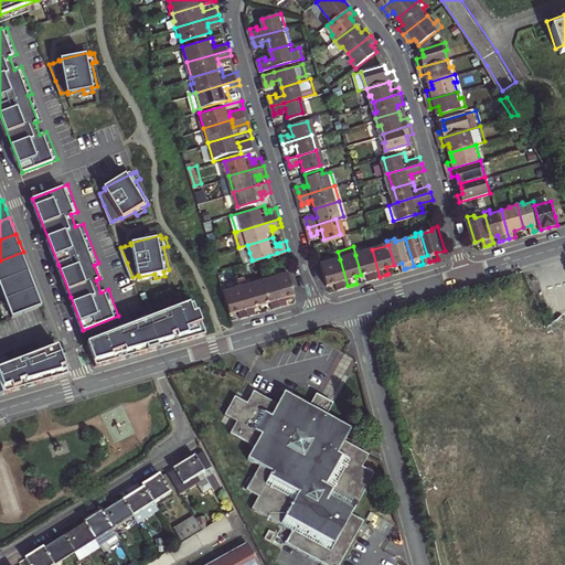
[(375,278),(380,277),(372,249),(355,255),(361,275),(372,272),(373,278),(375,278)]
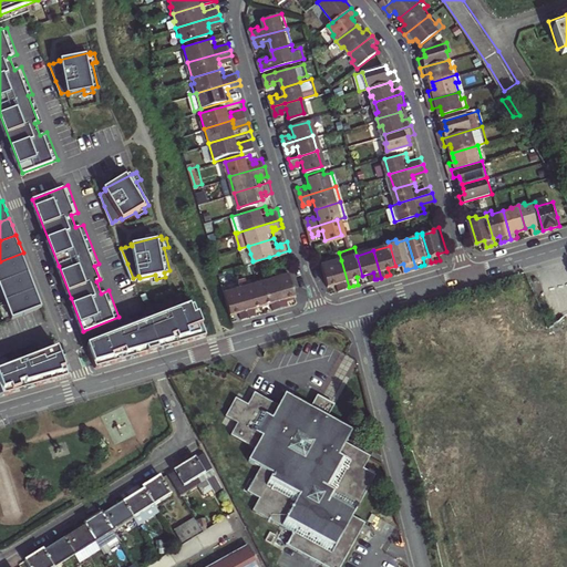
[(23,253),(0,261),(0,281),(30,270),(27,261),(23,253)]
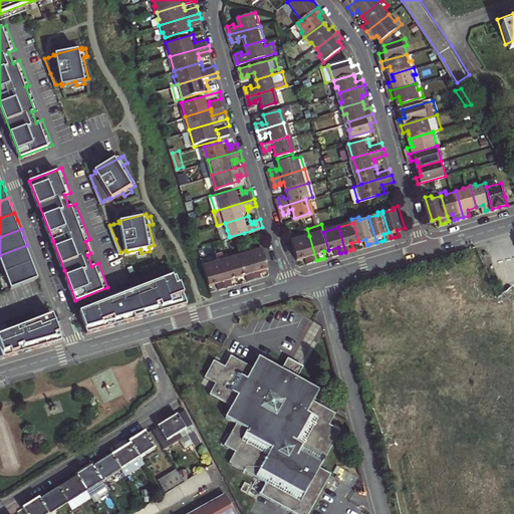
[(229,236),(227,230),(220,232),(222,238),(229,236)]
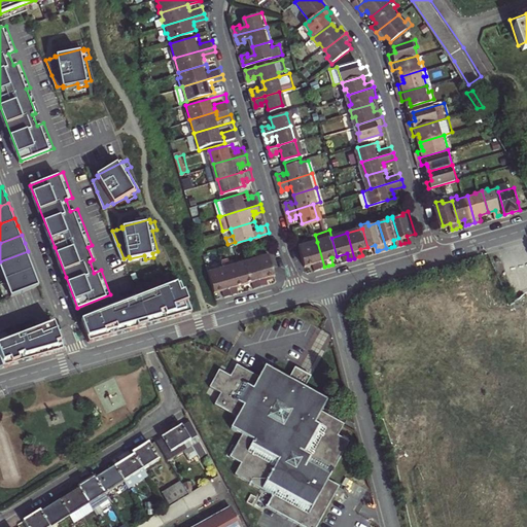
[(321,268),(324,267),(317,242),(302,247),(307,265),(317,262),(318,269),(321,268)]
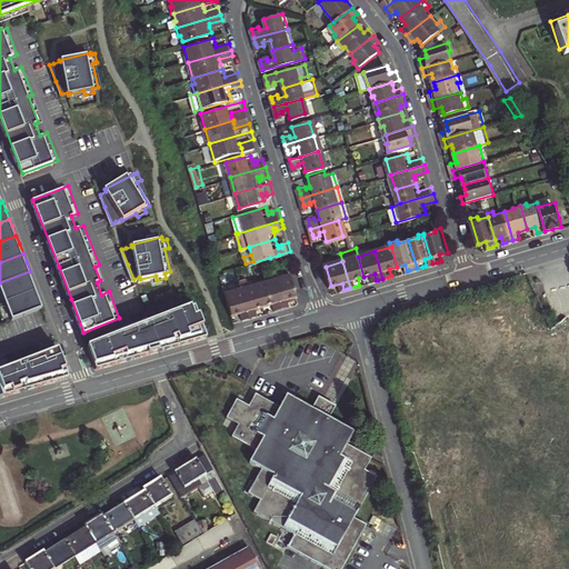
[(30,271),(0,282),(0,283),(6,300),(37,288),(32,278),(30,271)]
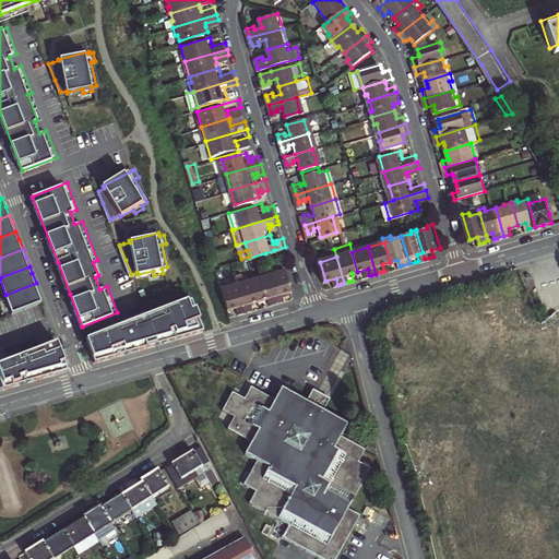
[(295,293),(293,285),(288,272),(272,276),(281,302),(286,300),(289,299),(288,295),(295,293)]
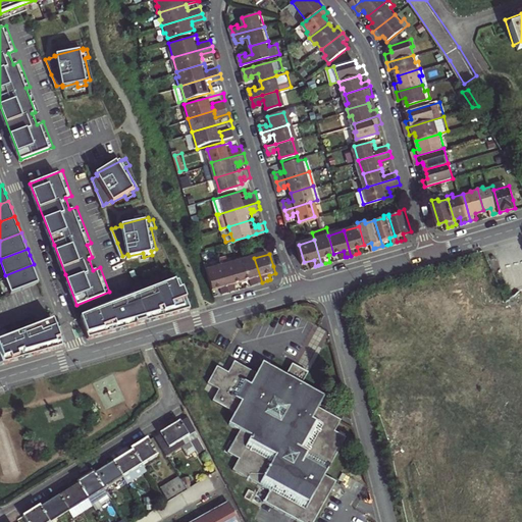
[(254,258),(240,262),(246,281),(253,279),(254,284),(256,283),(262,282),(254,258)]
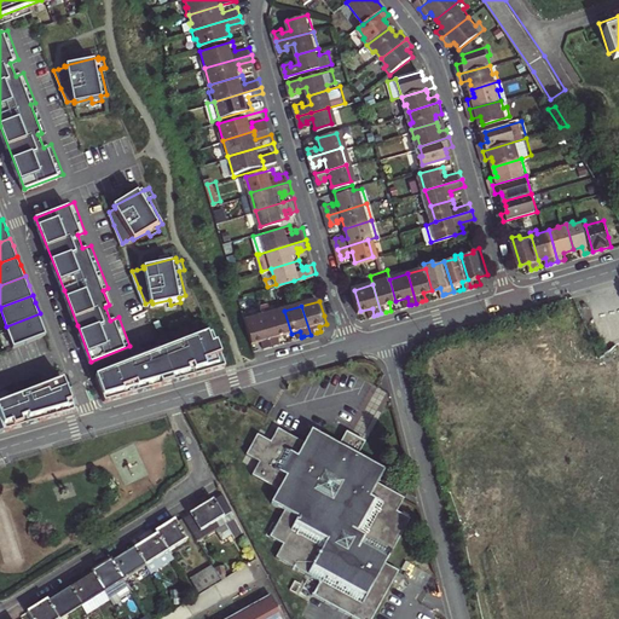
[(287,341),(284,336),(291,334),(284,311),(266,316),(276,345),(283,342),(287,341)]
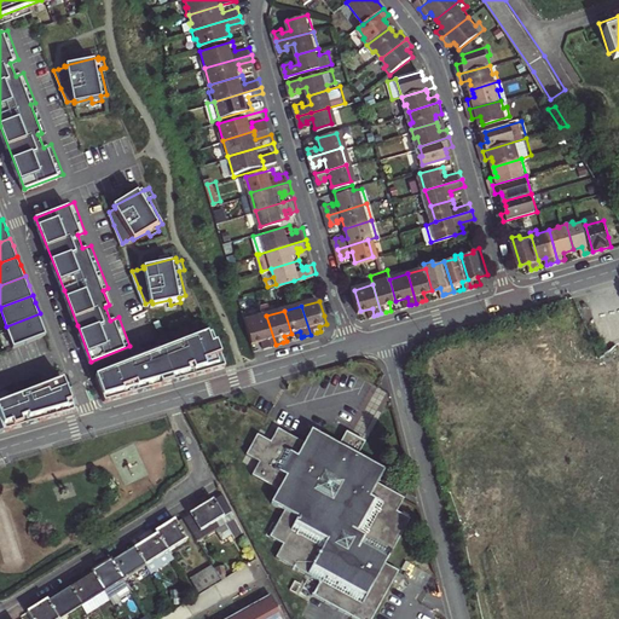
[(40,313),(6,327),(15,346),(47,333),(42,322),(40,313)]
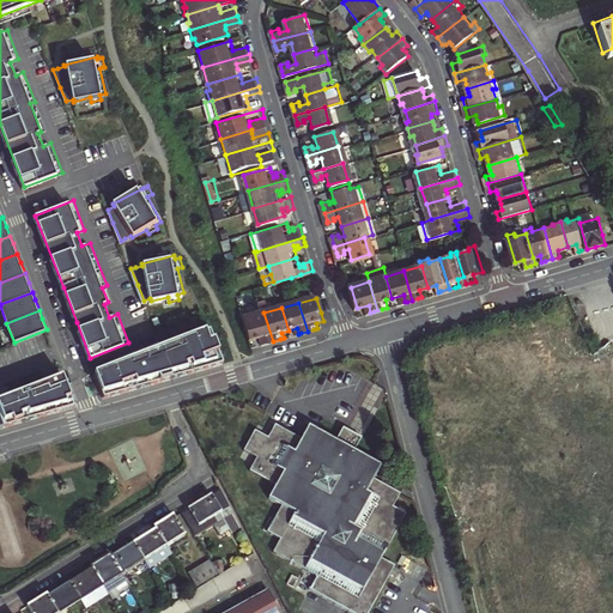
[(262,339),(263,344),(269,343),(273,341),(263,313),(246,319),(252,341),(262,339)]
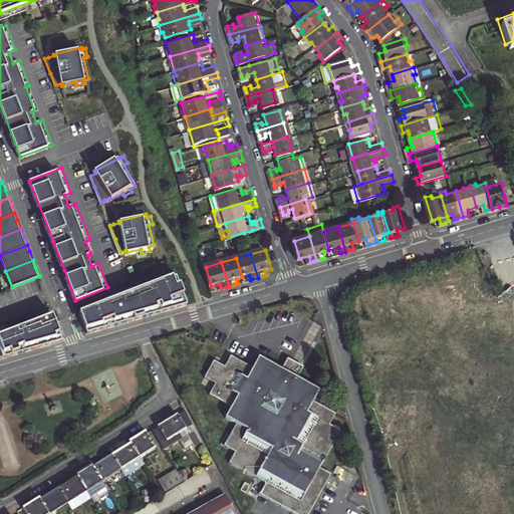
[(459,281),(473,277),(470,263),(456,267),(459,281)]
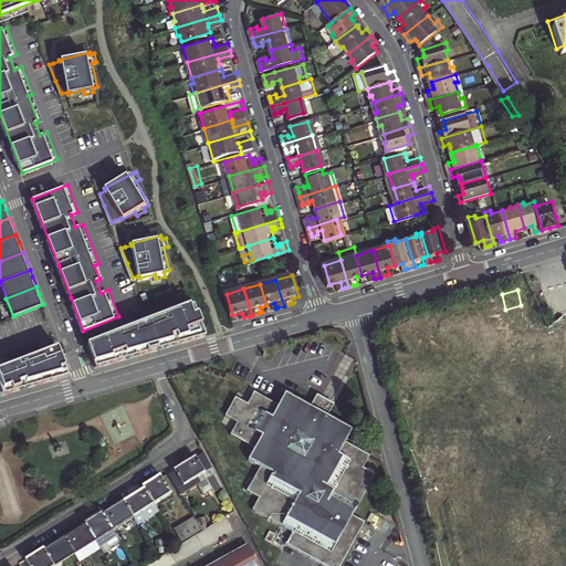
[(196,302),(88,344),(97,366),(135,355),(138,354),(165,346),(186,339),(208,333),(198,308),(196,302)]
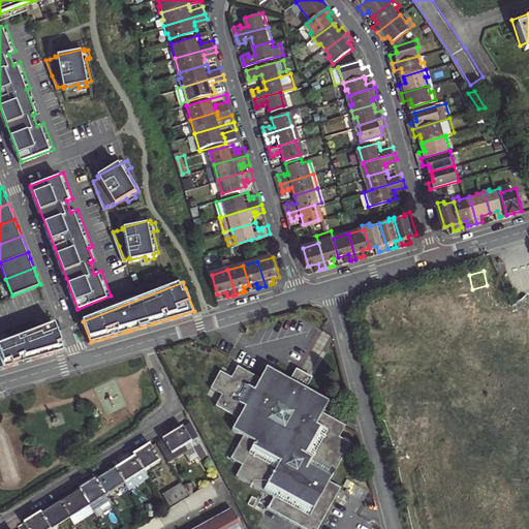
[(459,294),(462,307),(478,302),(474,290),(459,294)]
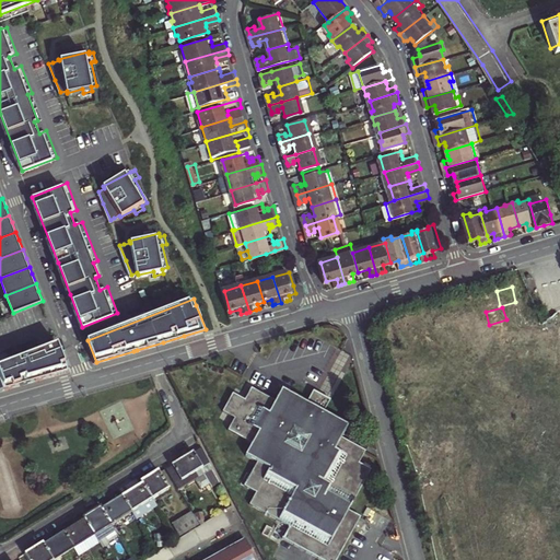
[(59,342),(0,364),(0,375),(4,388),(56,373),(69,370),(59,342)]
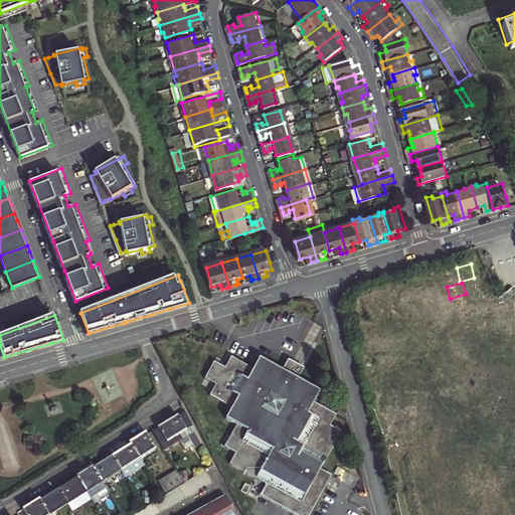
[(326,389),(303,376),(289,368),(267,355),(260,366),(235,352),(229,362),(218,356),(208,371),(220,378),(214,389),(236,402),(229,413),(240,419),(228,441),(239,448),(233,457),(270,479),(264,489),(308,514),(312,514),(336,473),(325,467),(346,430),(335,422),(339,416),(341,412),(320,400),(326,389)]
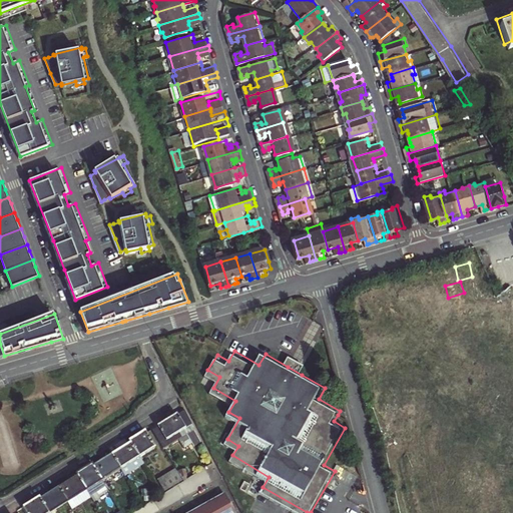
[(309,364),(295,356),(288,367),(302,375),(309,364)]
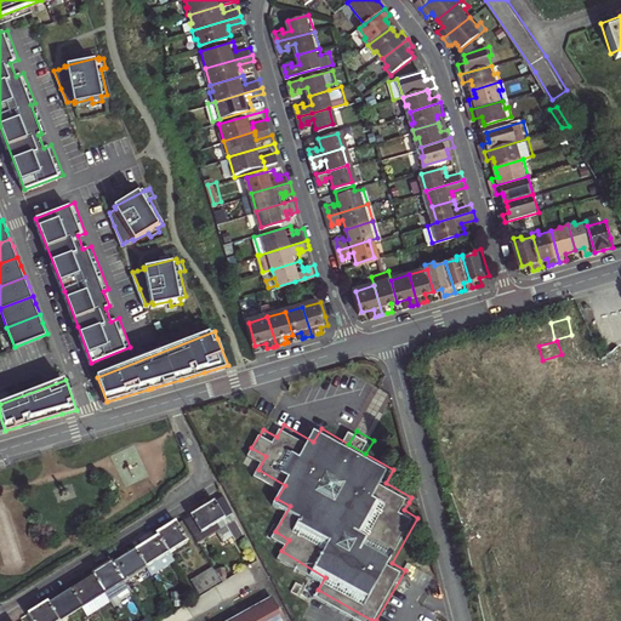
[(206,502),(188,513),(203,537),(221,528),(227,536),(237,531),(238,535),(248,530),(227,490),(206,502)]
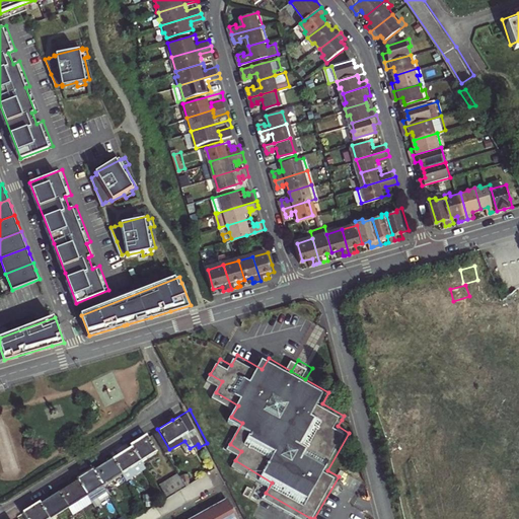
[(134,441),(135,442),(144,457),(160,448),(150,431),(142,436),(134,441)]
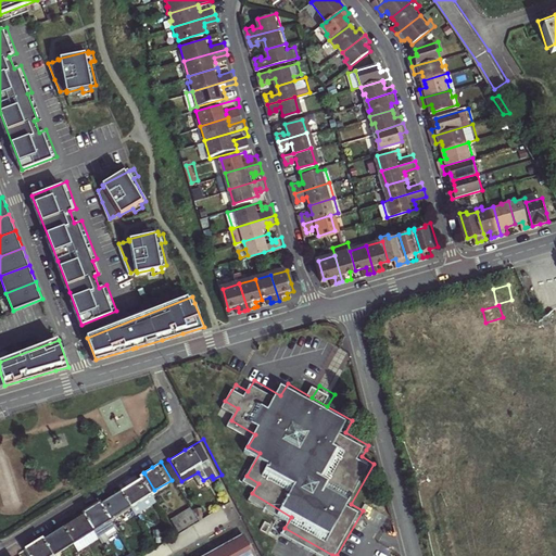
[(135,479),(124,487),(134,502),(139,510),(160,498),(154,490),(144,474),(135,479)]
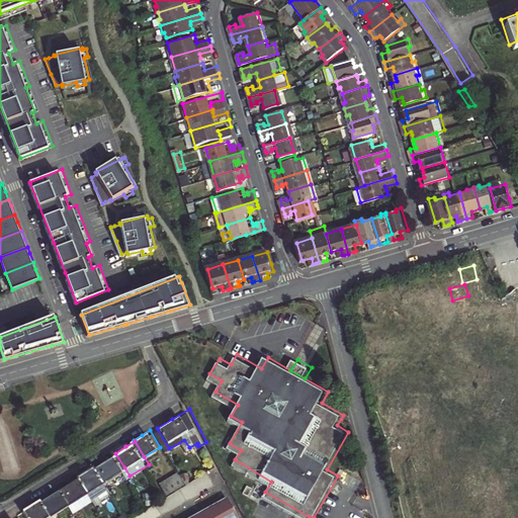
[(108,456),(96,464),(105,480),(124,467),(115,453),(108,456)]
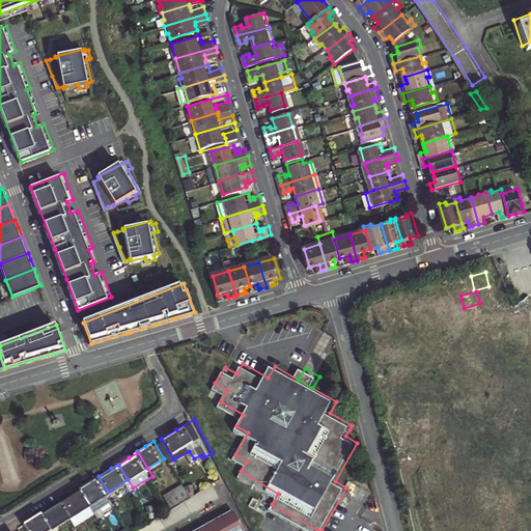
[(91,480),(82,485),(82,486),(96,509),(113,500),(108,492),(99,476),(99,475),(91,480)]
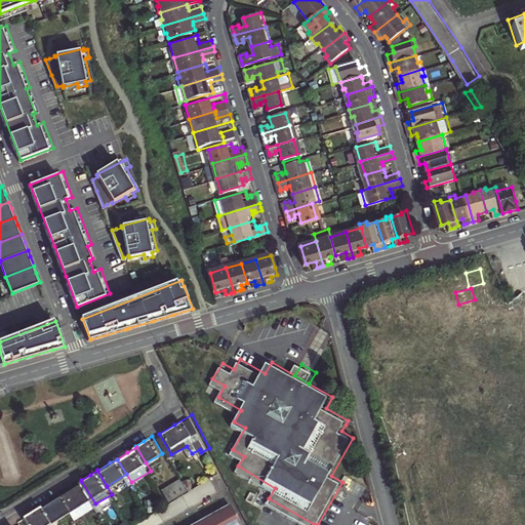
[(172,497),(189,488),(180,475),(165,485),(172,497)]
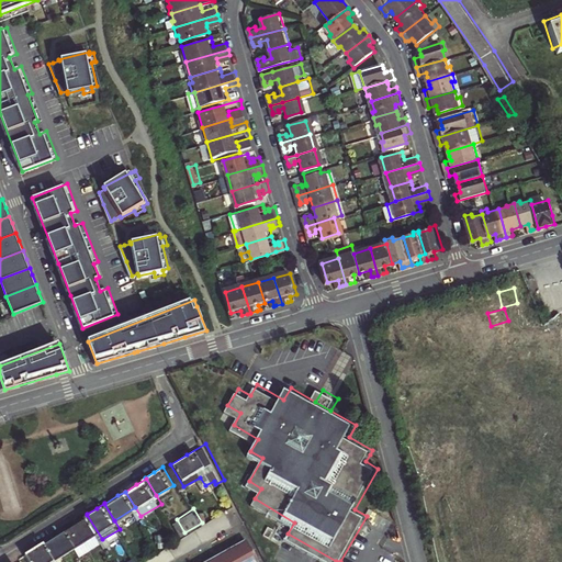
[(103,541),(102,539),(87,515),(78,520),(67,527),(77,543),(82,554),(103,541)]
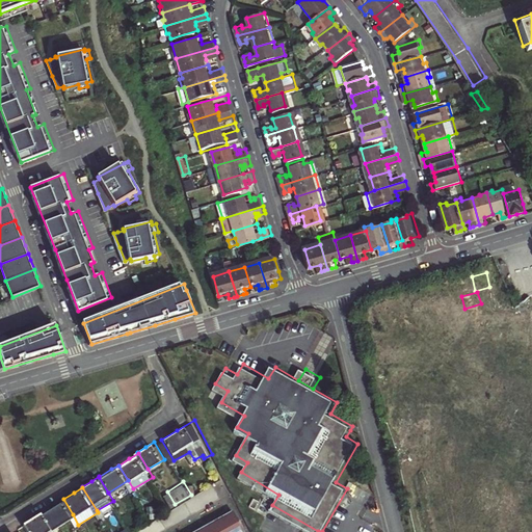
[(54,505),(44,511),(53,526),(73,514),(63,499),(54,505)]
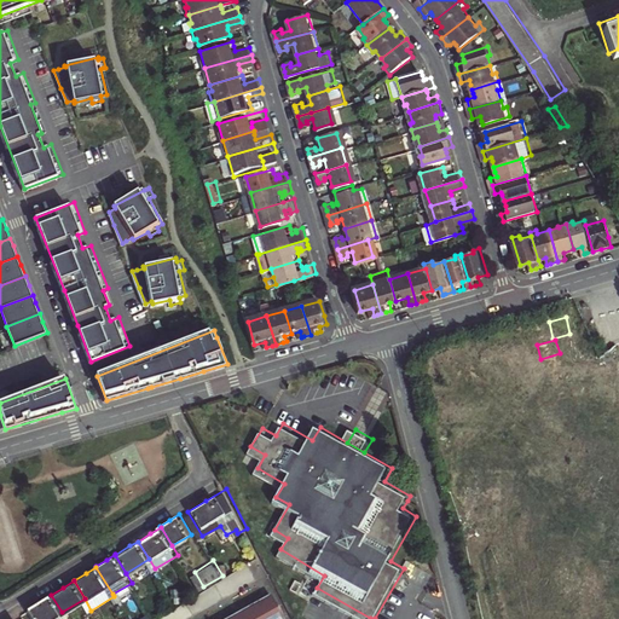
[(290,618),(289,617),(275,591),(225,618),(290,618)]
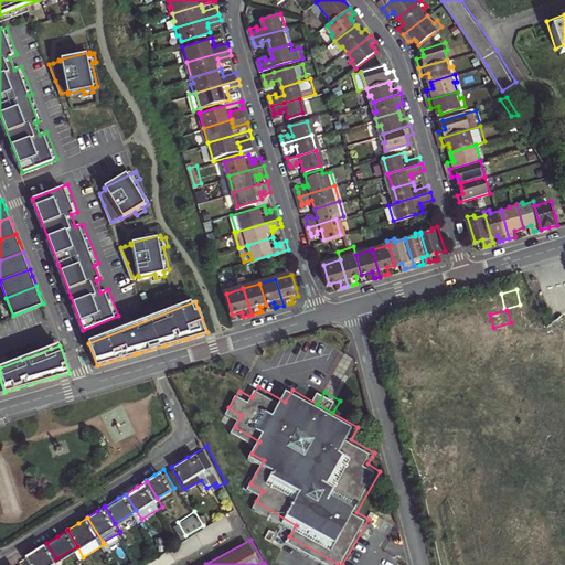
[(36,564),(45,564),(56,558),(46,543),(46,542),(35,548),(29,552),(36,564)]
